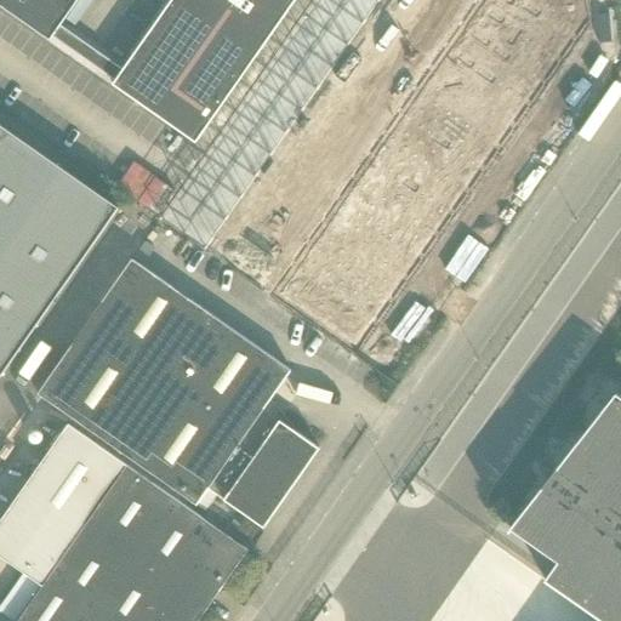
[(53,38),(91,64),(100,53),(61,27),(79,0),(0,0),(0,6),(50,41),(53,38)]
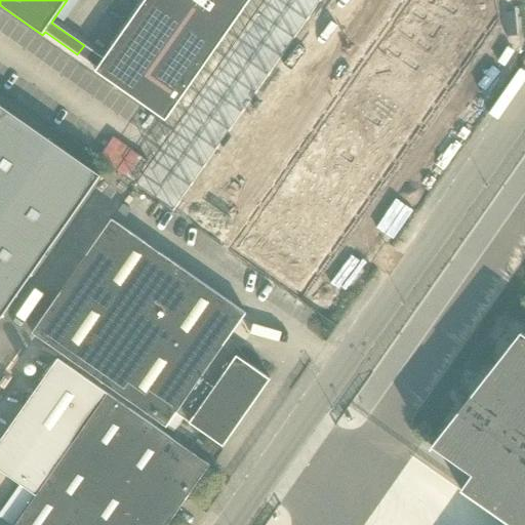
[(84,45),(77,54),(97,69),(95,72),(165,121),(167,120),(226,36),(250,0),(145,0),(104,59),(84,45)]
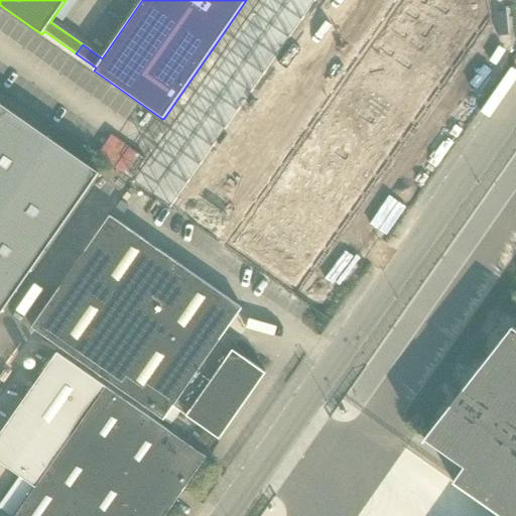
[(278,0),(263,0),(256,11),(291,36),(304,18),(278,0)]
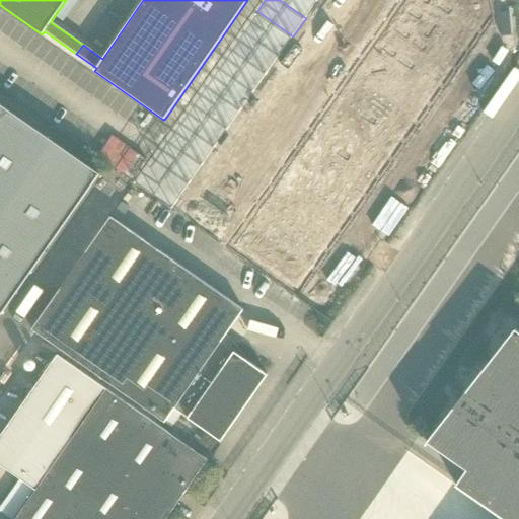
[(280,0),(306,18),(318,0),(280,0)]
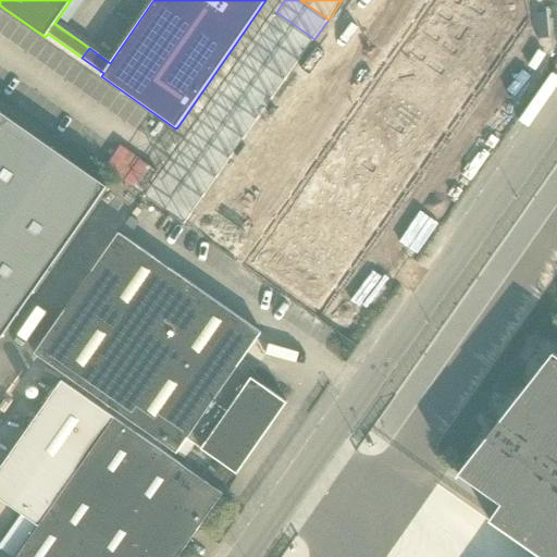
[(466,0),(429,0),(428,2),(466,29),(480,10),(466,0)]
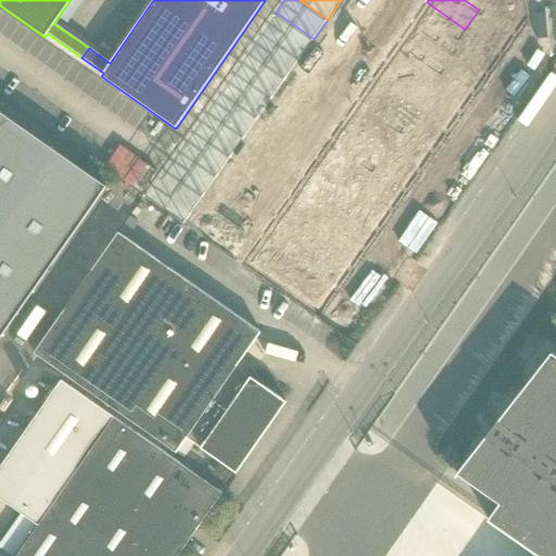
[(465,0),(479,10),(485,0),(465,0)]
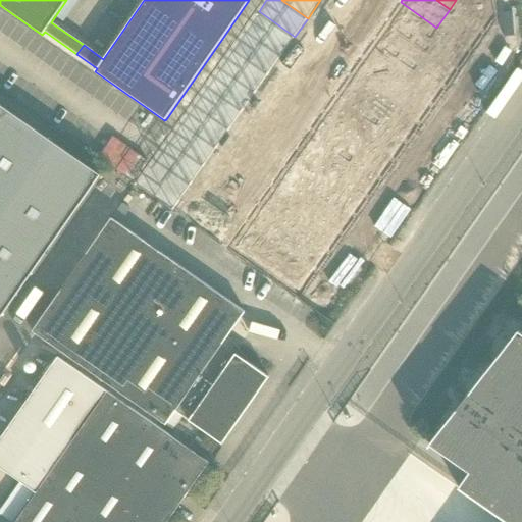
[(456,0),(450,9),(485,35),(496,20),(493,0),(456,0)]
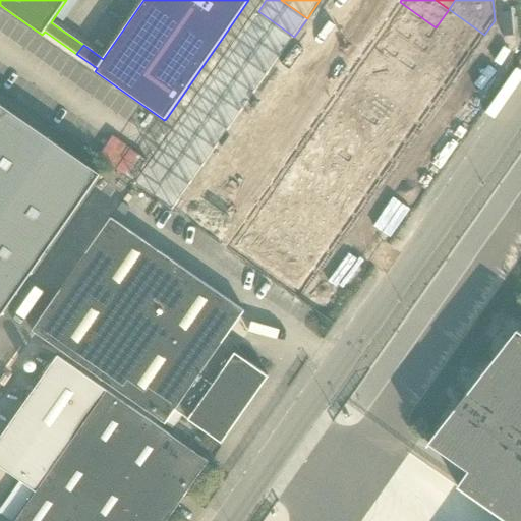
[(400,2),(387,20),(422,46),(436,27),(400,2)]
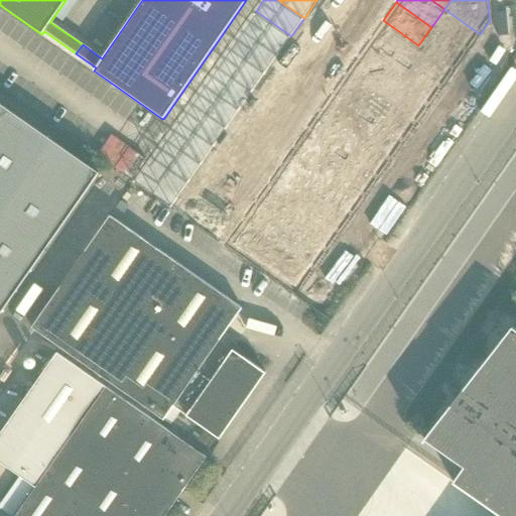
[(444,9),(431,27),(467,52),(480,34),(444,9)]
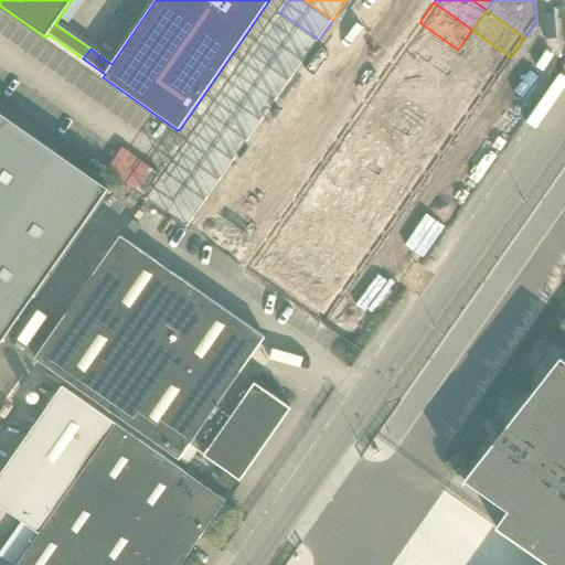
[(280,12),(266,32),(305,60),(319,40),(280,12)]
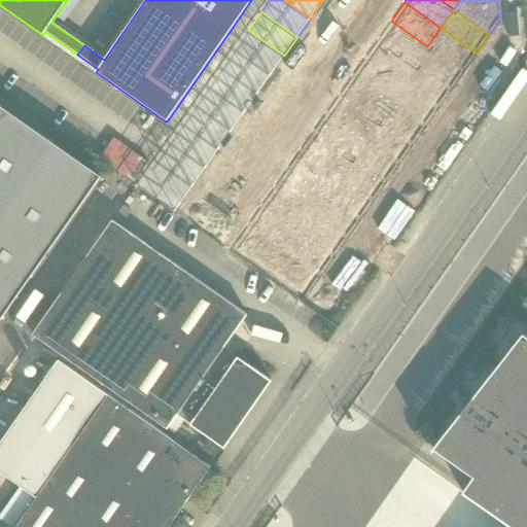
[(391,21),(379,39),(415,65),(427,46),(391,21)]
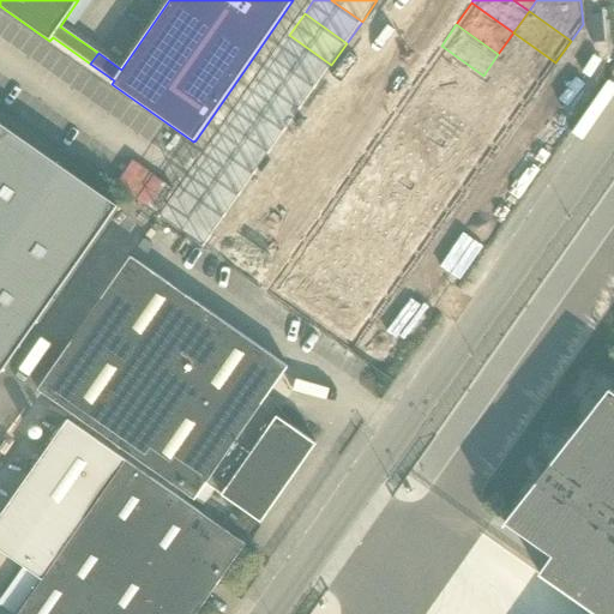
[(513,32),(498,54),(540,84),(555,62),(513,32)]
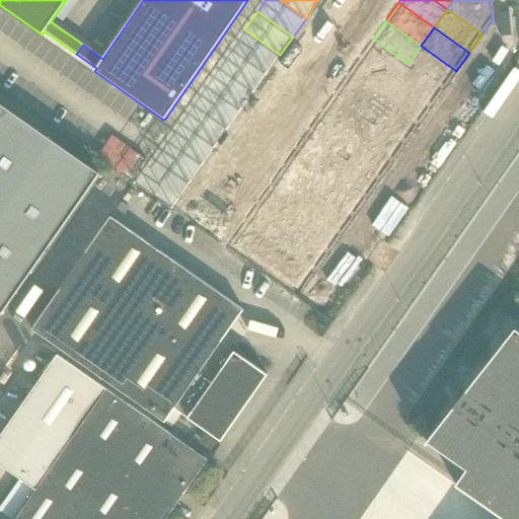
[(244,29),(231,48),(267,73),(280,55),(244,29)]
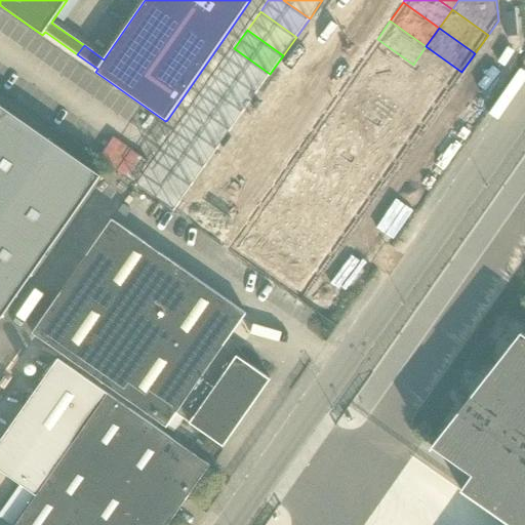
[(377,39),(364,57),(400,83),(413,65),(377,39)]
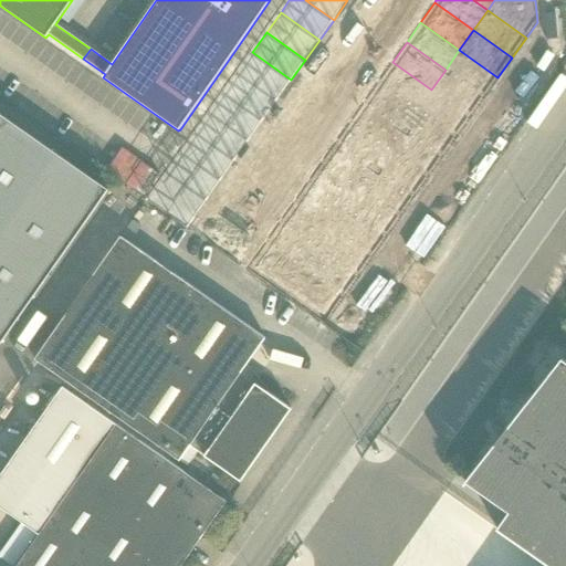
[(459,50),(446,70),(484,97),(498,77),(459,50)]
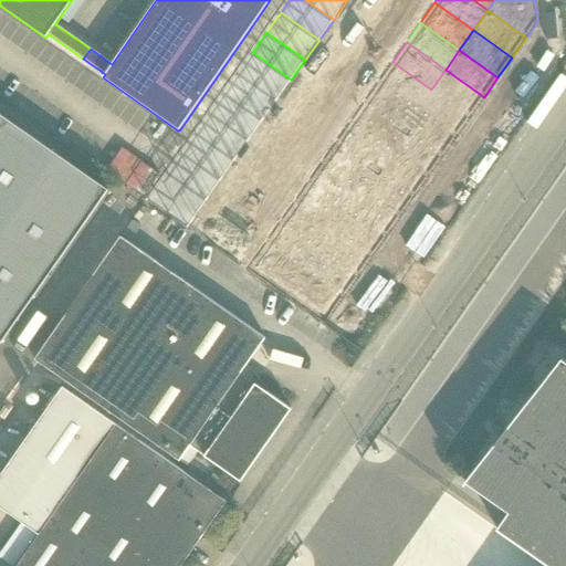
[(252,52),(239,72),(278,100),(291,80),(252,52)]
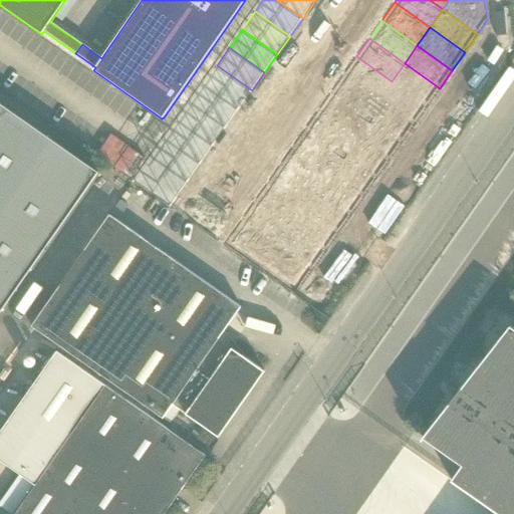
[(356,56),(343,74),(378,99),(392,81),(356,56)]
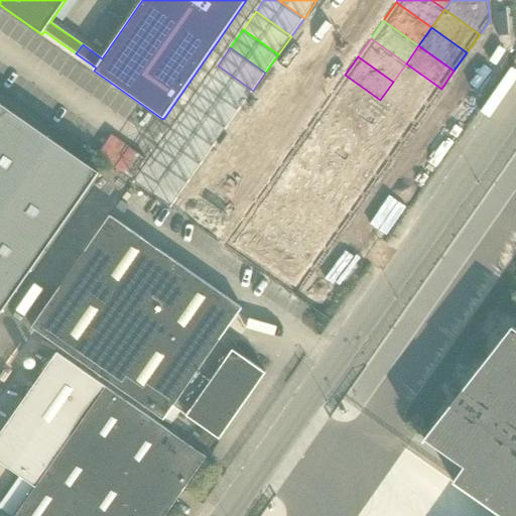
[(406,63),(393,82),(428,107),(441,89),(406,63)]
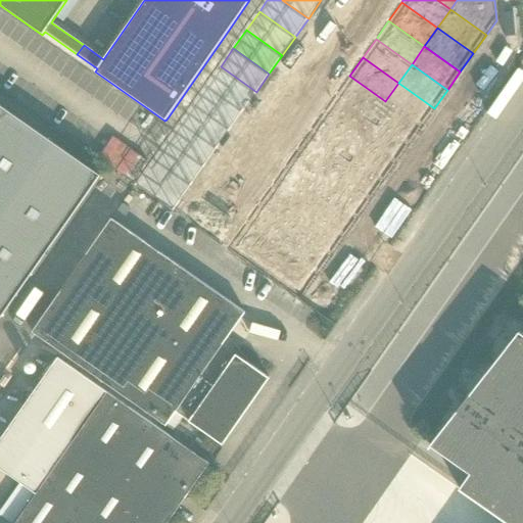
[(221,66),(207,85),(243,110),(256,92),(221,66)]
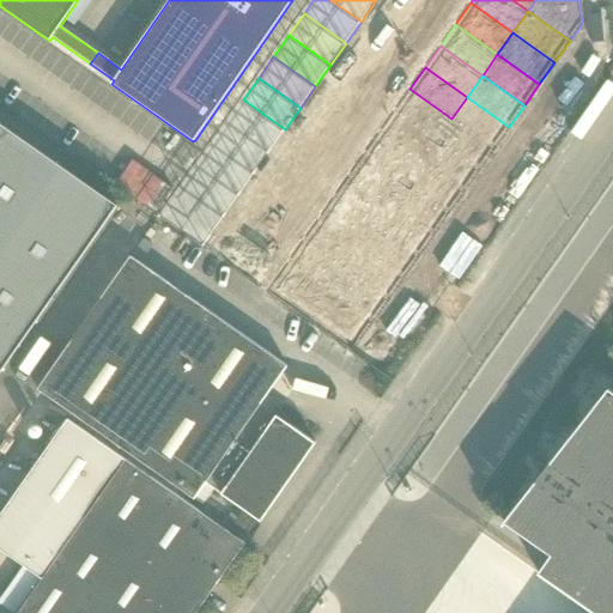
[(410,89),(394,110),(436,140),(451,119),(410,89)]
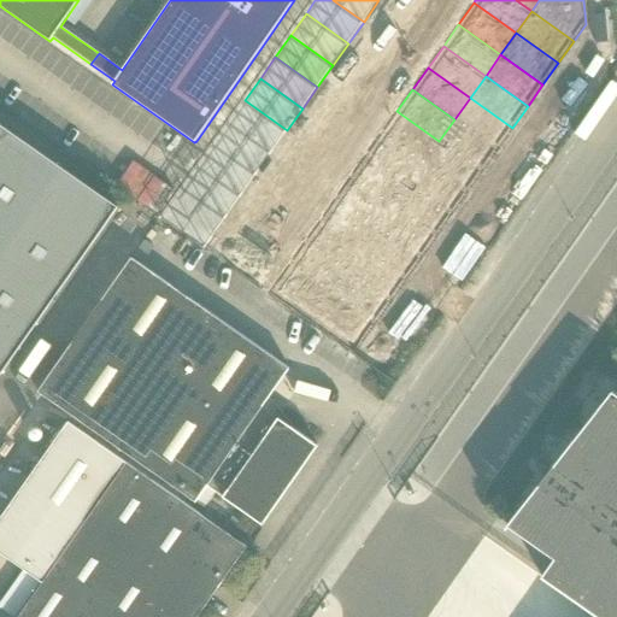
[(470,98),(454,119),(497,150),(512,128),(470,98)]
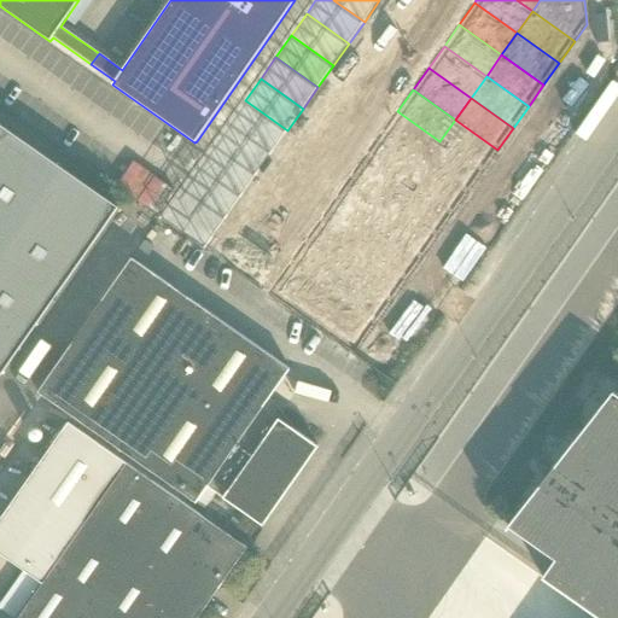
[(245,100),(229,122),(272,152),(287,130),(245,100)]
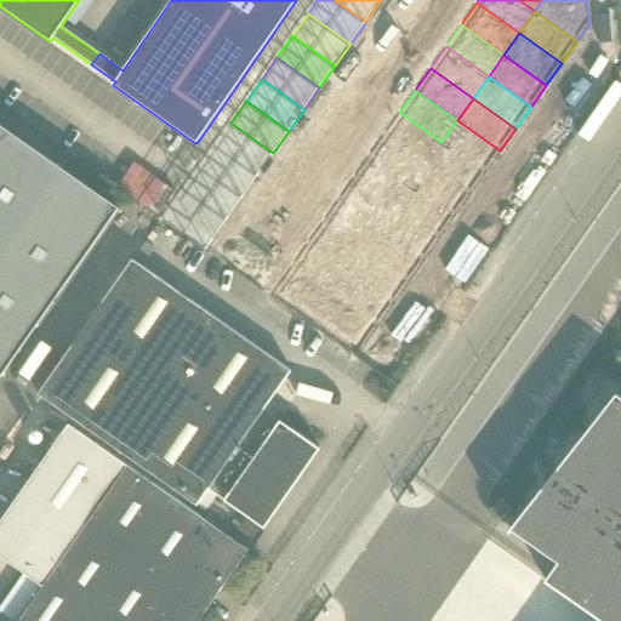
[(399,112),(385,134),(427,164),(442,142),(399,112)]
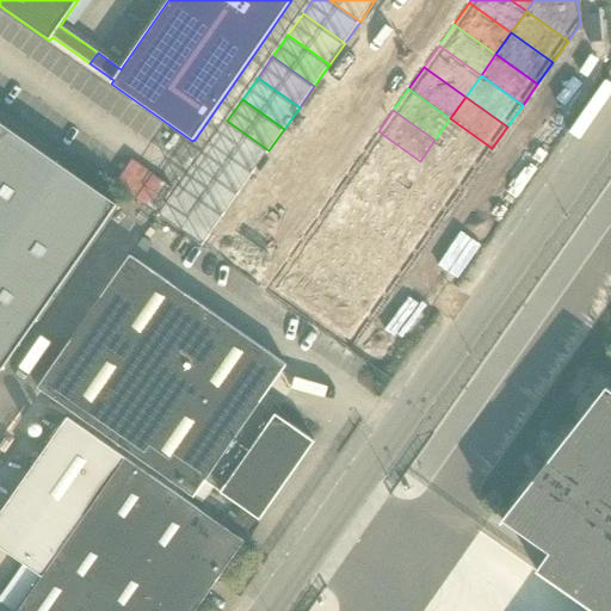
[(450,118),(434,140),(476,170),(492,148),(450,118)]
